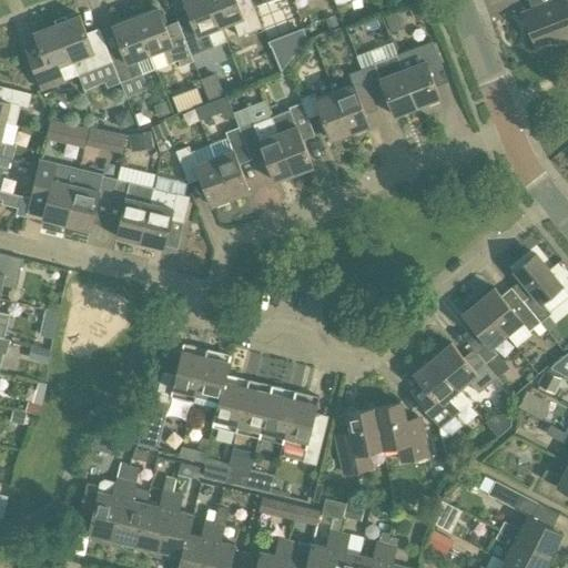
[(208,32),(221,27),(209,0),(182,0),(193,26),(180,30),(189,56),(190,56),(213,46),(208,32)]
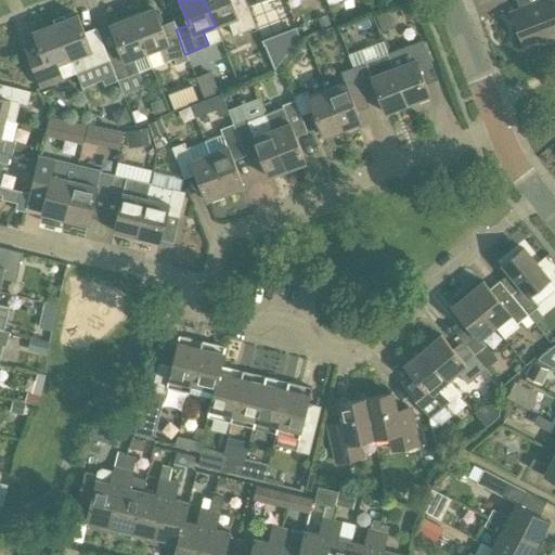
[(247,7),(245,2),(233,8),(230,0),(204,0),(216,26),(227,22),(232,36),(255,27),(246,8),(247,7)]
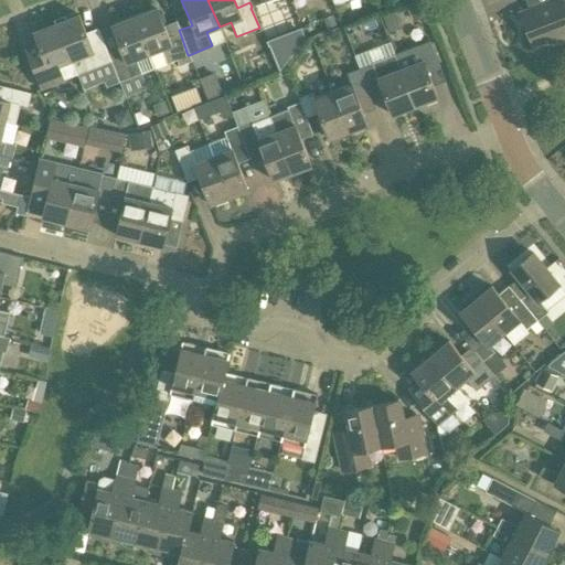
[(532,45),(564,32),(564,6),(563,0),(548,0),(550,2),(520,14),(532,45)]
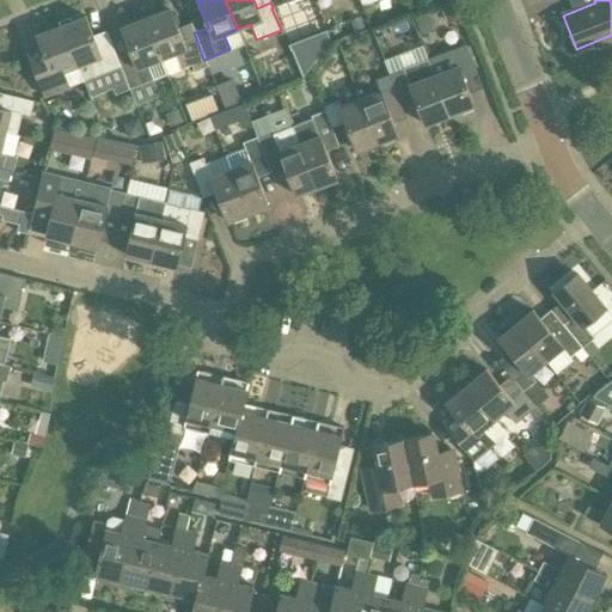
[(160,59),(166,74),(191,65),(194,72),(208,66),(204,60),(203,60),(194,32),(182,37),(171,8),(145,19),(160,57),(160,59)]
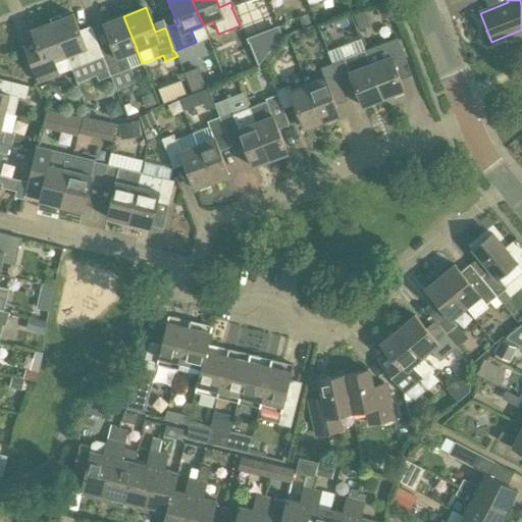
[(83,39),(73,13),(52,21),(65,56),(70,68),(103,57),(101,53),(100,53),(93,35),(83,39)]
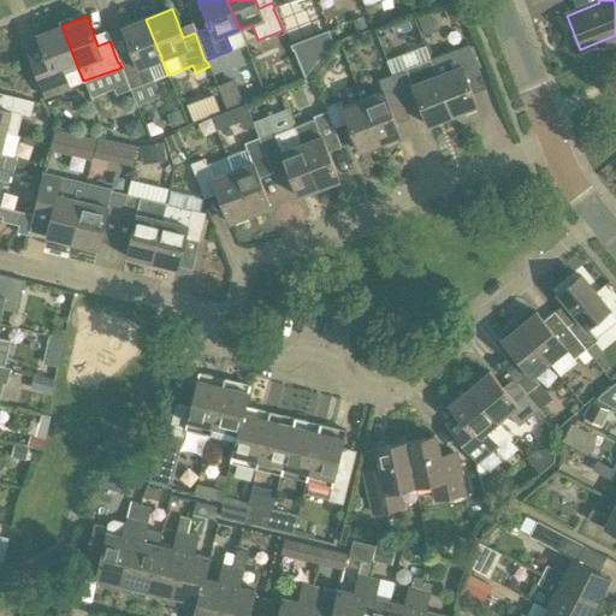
[(366,27),(362,17),(351,21),(356,31),(366,27)]
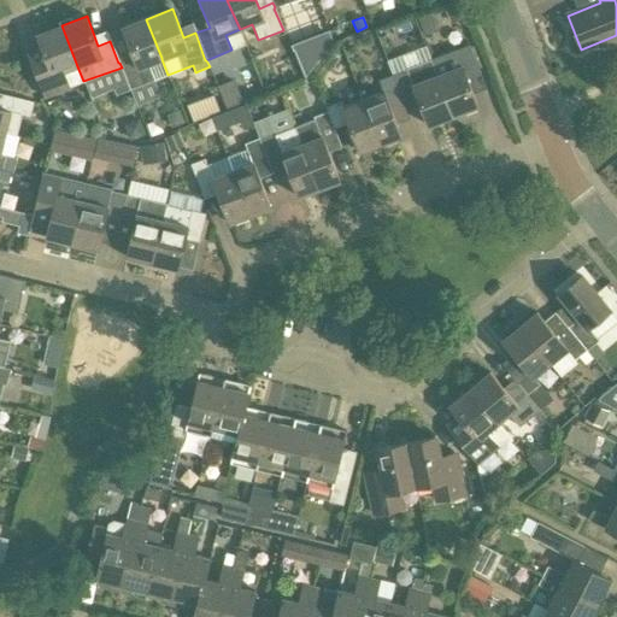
[(153,81),(168,75),(162,59),(162,58),(146,19),(122,28),(133,57),(119,63),(122,68),(130,90),(153,82),(153,81)]
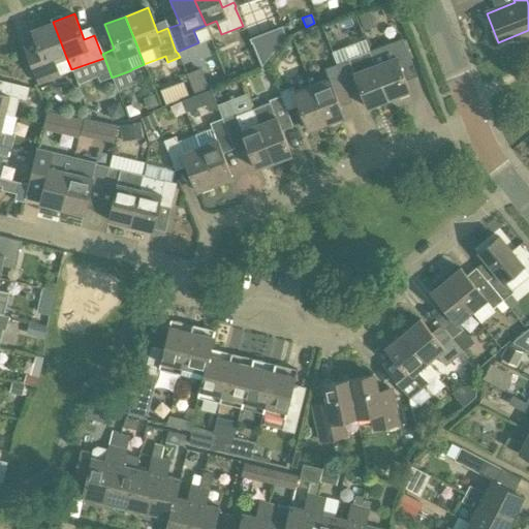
[(31,30),(33,36),(21,41),(38,85),(60,76),(54,62),(66,57),(53,22),(31,30)]
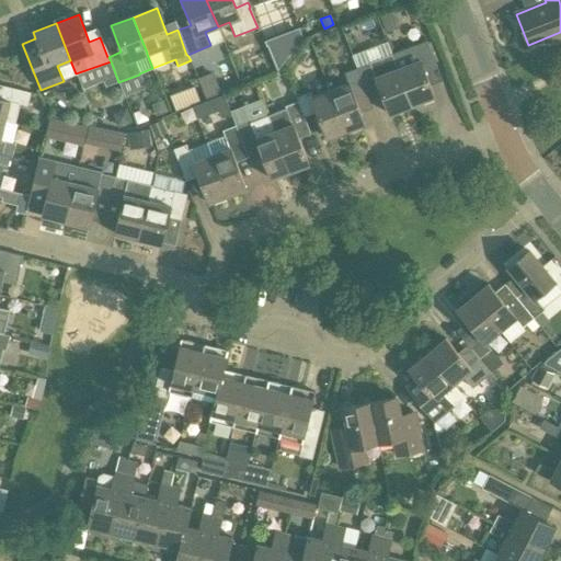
[(298,29),(281,35),(288,56),(302,39),(298,29)]
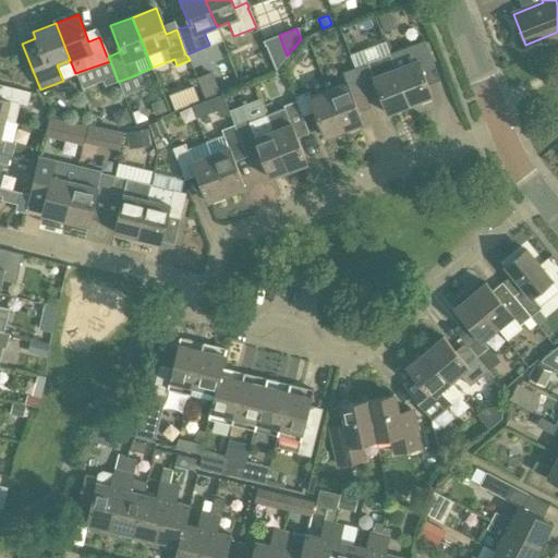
[(395,69),(409,106),(432,97),(422,71),(435,65),(424,40),(402,49),(408,63),(395,69)]
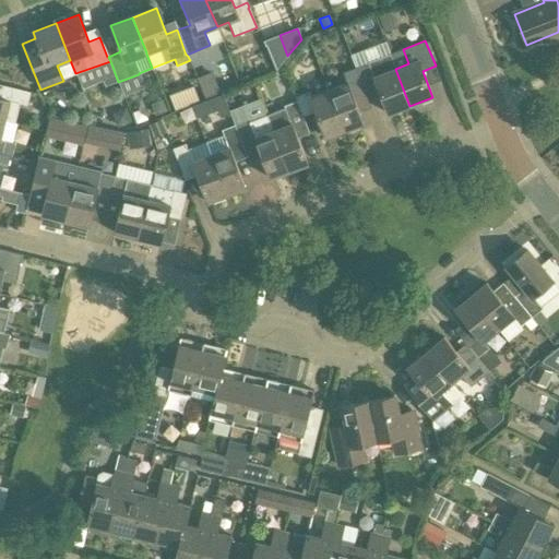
[(395,69),(390,55),(368,63),(355,68),(363,85),(365,93),(378,87),(388,115),(409,106),(395,69)]
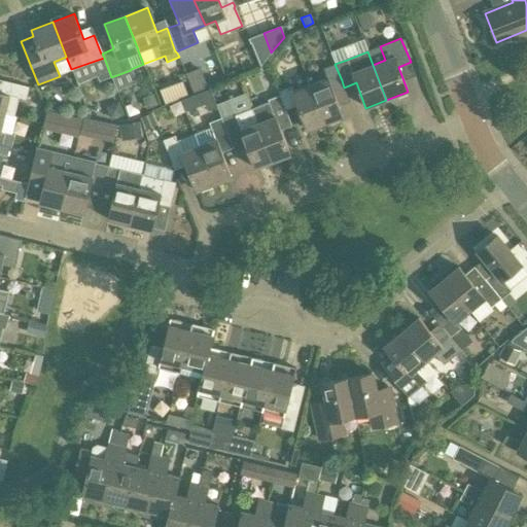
[(330,85),(342,80),(335,64),(322,68),(326,79),(310,85),(324,124),(342,116),(330,85)]
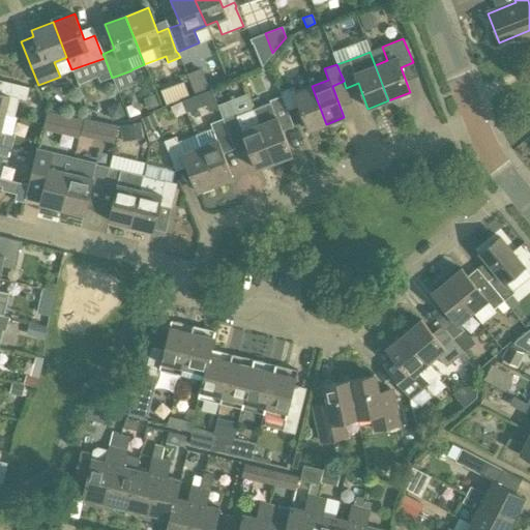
[(193,88),(208,84),(203,67),(187,72),(193,88)]
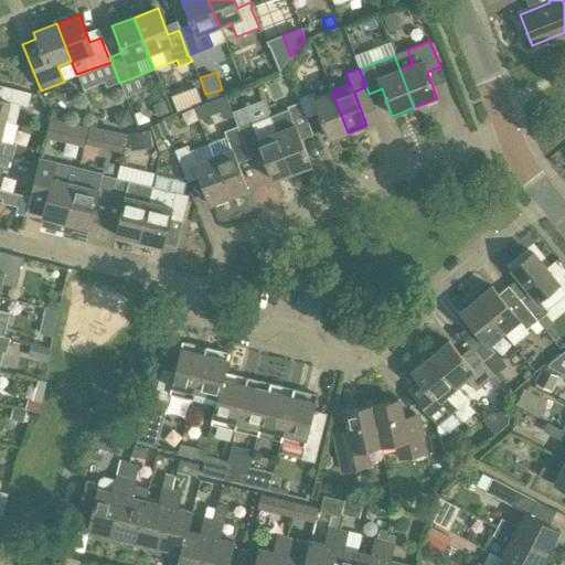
[(0,121),(4,123),(6,123),(14,125),(20,105),(28,106),(30,93),(6,87),(2,100),(0,99),(0,121)]
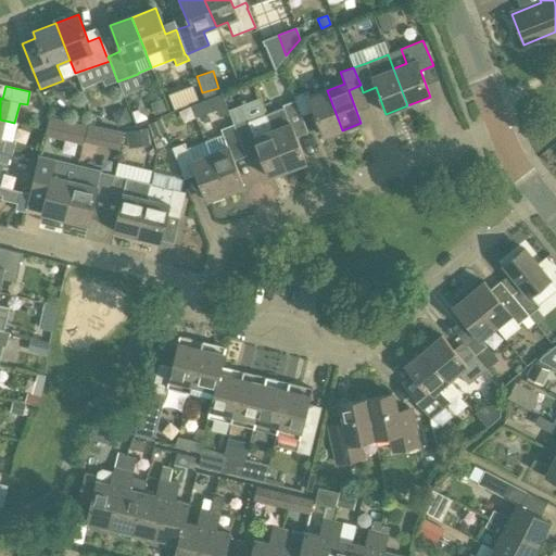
[(307,91),(293,97),(295,101),(299,110),(312,104),(324,138),(342,130),(327,90),(310,97),(307,91)]
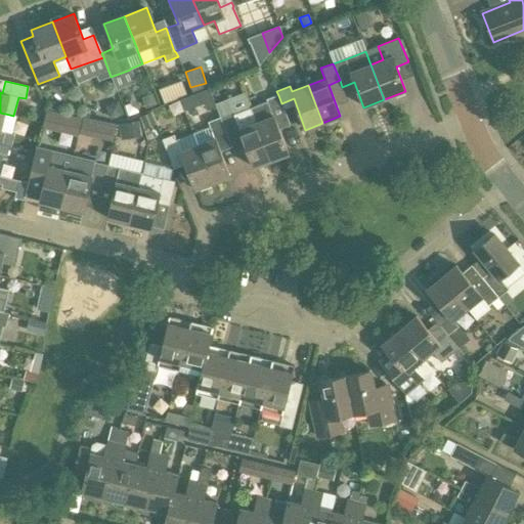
[(151,94),(141,98),(145,108),(156,104),(151,94)]
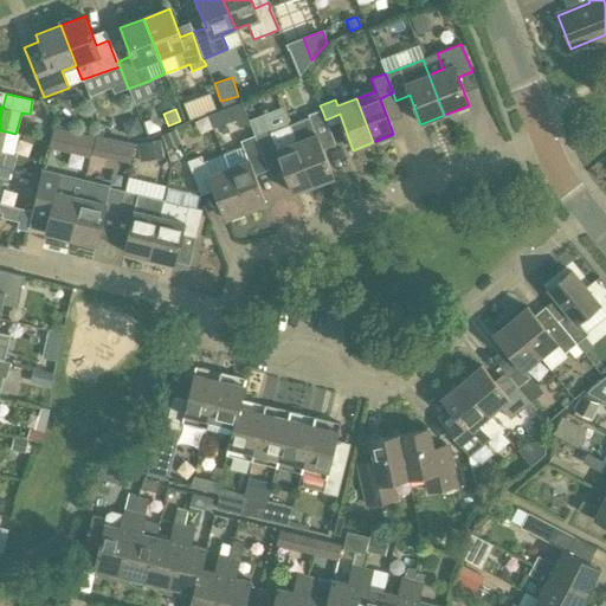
[(331,136),(326,120),(322,110),(307,115),(308,117),(290,124),(313,186),(333,178),(318,141),(331,136)]
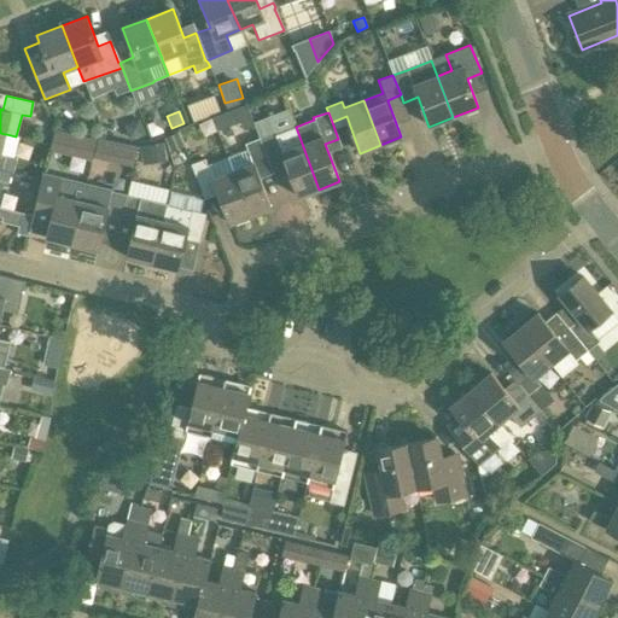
[(139,120),(129,123),(126,130),(129,140),(145,134),(139,120)]
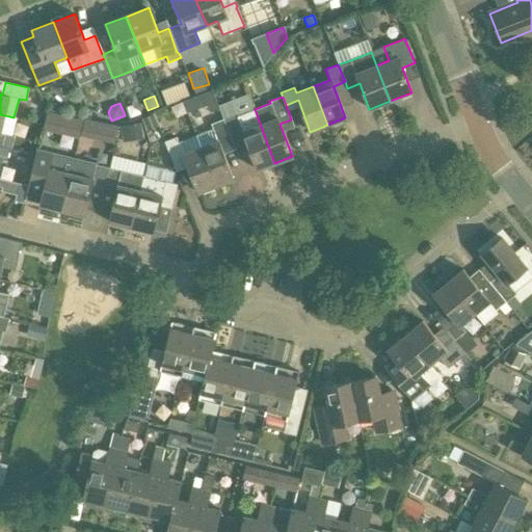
[(257,169),(274,163),(255,109),(236,116),(236,115),(223,120),(233,142),(244,137),(257,169)]
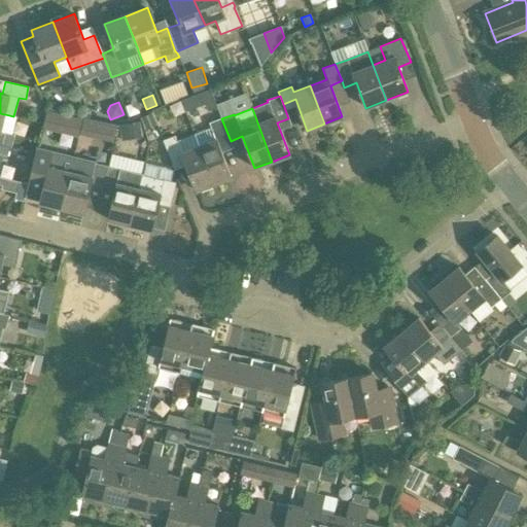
[(59,124),(61,113),(46,110),(44,120),(59,124)]
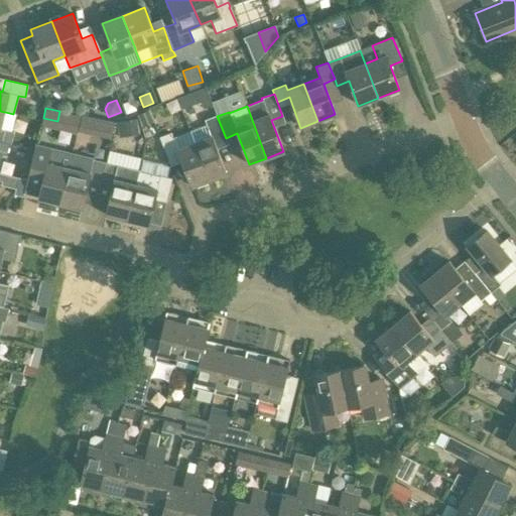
[(0,111),(0,141),(6,143),(9,131),(0,129),(4,112),(0,111)]
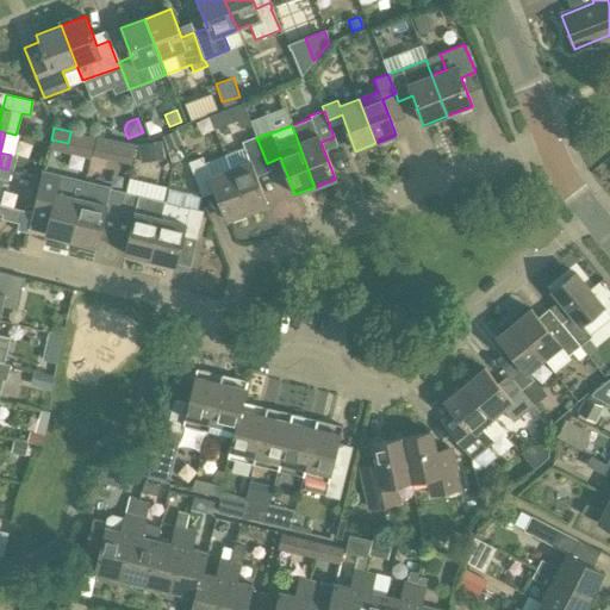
[(176,131),(162,136),(168,150),(181,145),(176,131)]
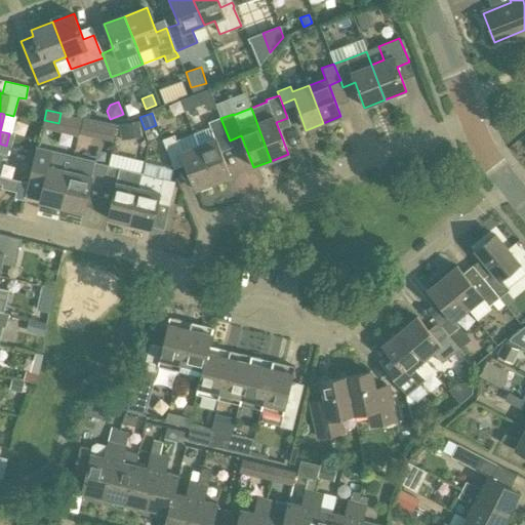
[(210,128),(194,134),(198,146),(212,184),(230,176),(217,145),(230,140),(220,118),(208,122),(210,128)]
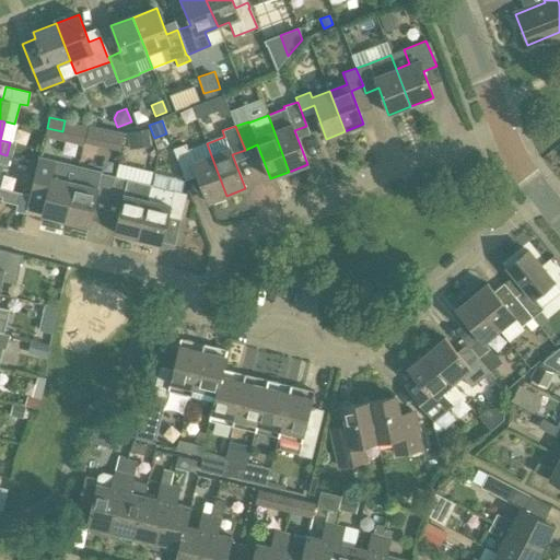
[(123,132),(106,129),(103,140),(120,143),(123,132)]
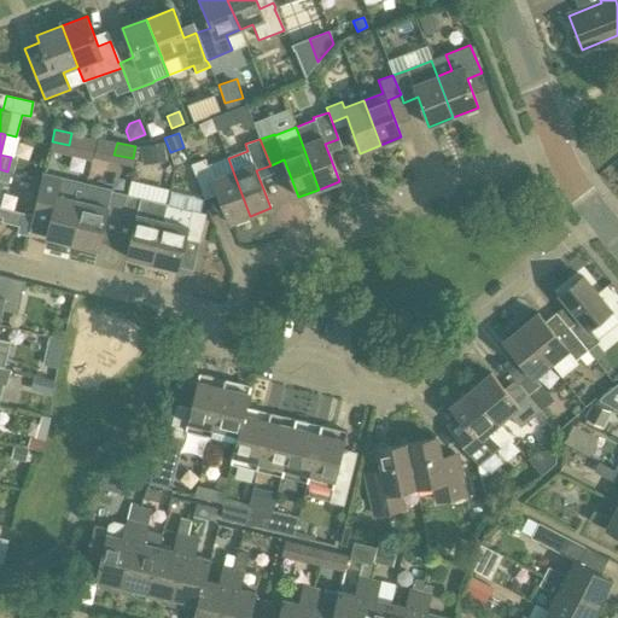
[(164,144),(149,146),(152,164),(167,161),(164,144)]
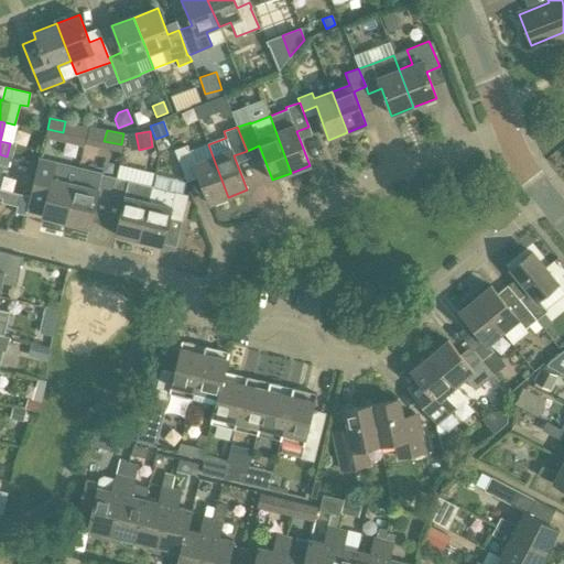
[(228,197),(213,156),(194,164),(186,145),(174,150),(184,175),(196,171),(209,204),(228,197)]
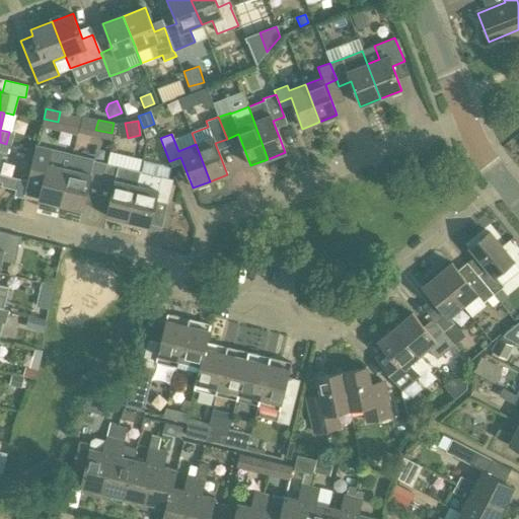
[(0,162),(2,156),(7,157),(10,145),(6,144),(0,142),(0,162)]
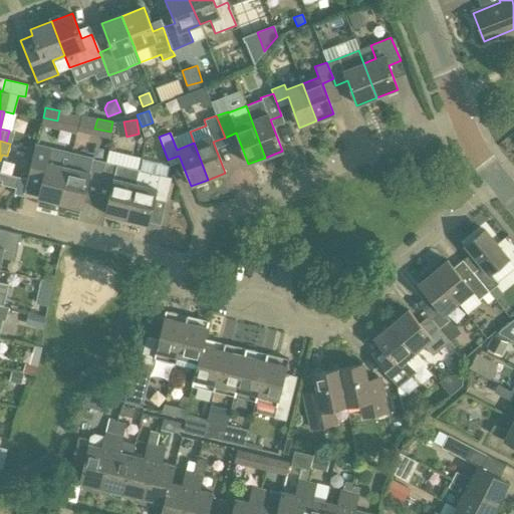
[(36,146),(26,186),(40,190),(38,198),(59,203),(68,168),(56,165),(59,151),(36,146)]
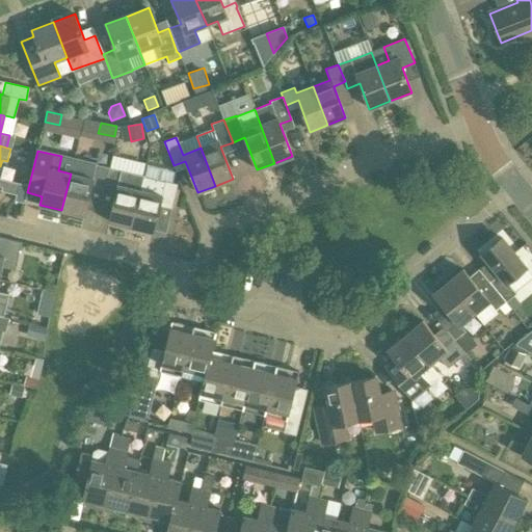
[(111,167),(143,174),(145,161),(113,156),(111,167)]
